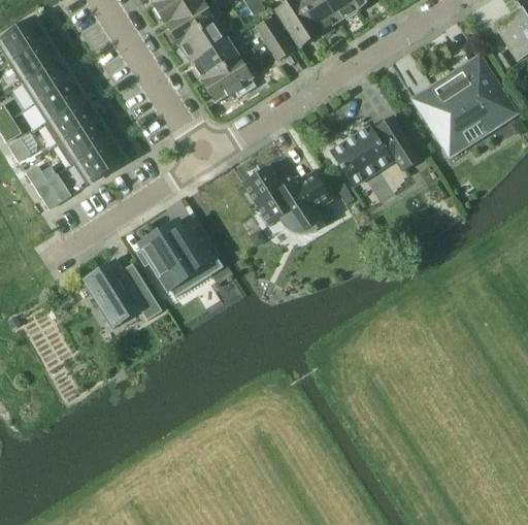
[(161,0),(155,4),(164,18),(163,18),(167,24),(202,1),(201,0),(161,0)]
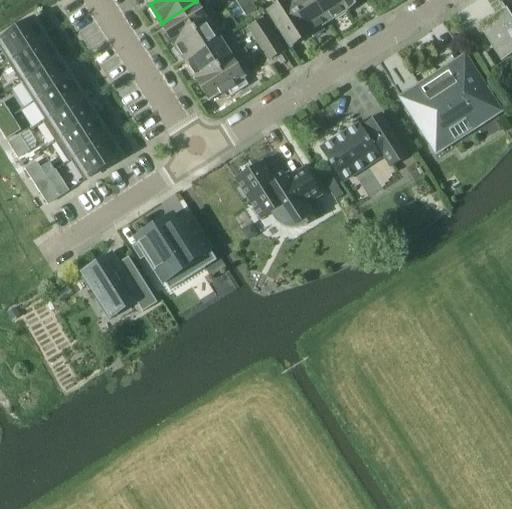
[(256,7),(251,0),(238,0),(246,13),(256,7)]
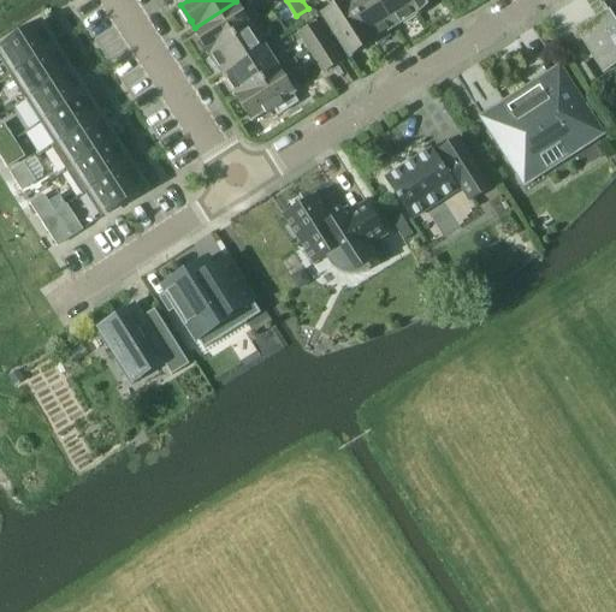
[(357,48),(372,39),(347,0),(335,0),(337,4),(324,12),(342,41),(341,42),(348,54),(357,48)]
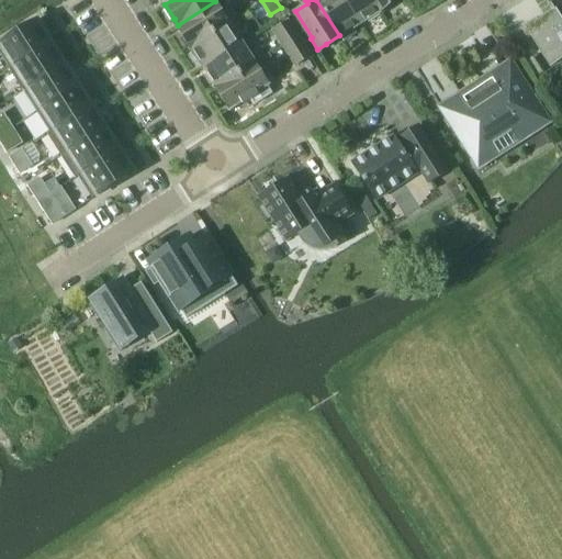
[(316,0),(339,35),(340,34),(339,33),(340,33),(345,38),(356,31),(352,25),(359,21),(345,0),(316,0)]
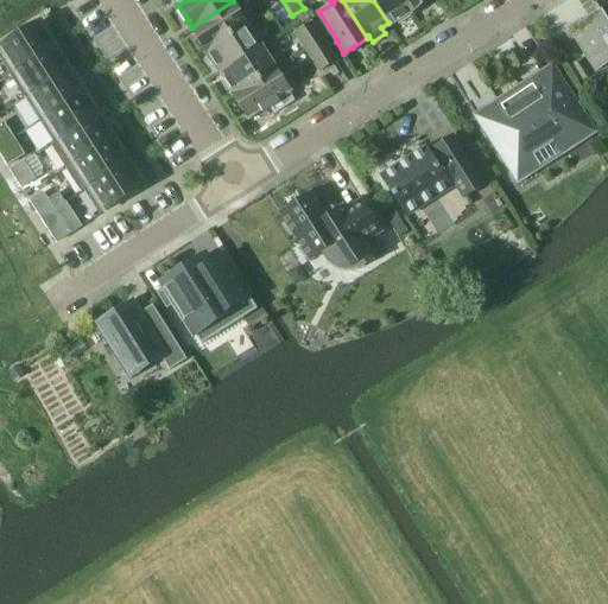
[(373,0),(388,23),(410,8),(410,10),(411,10),(405,0),(373,0)]
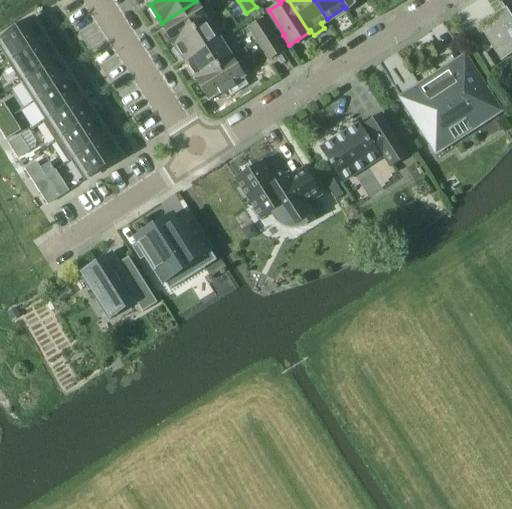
[(341,0),(346,8),(359,0),(341,0)]
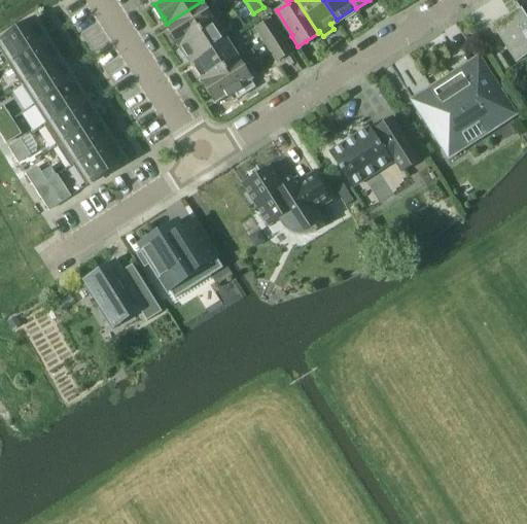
[(520,8),(494,25),(516,60),(526,53),(526,0),(518,0),(516,2),(520,8)]
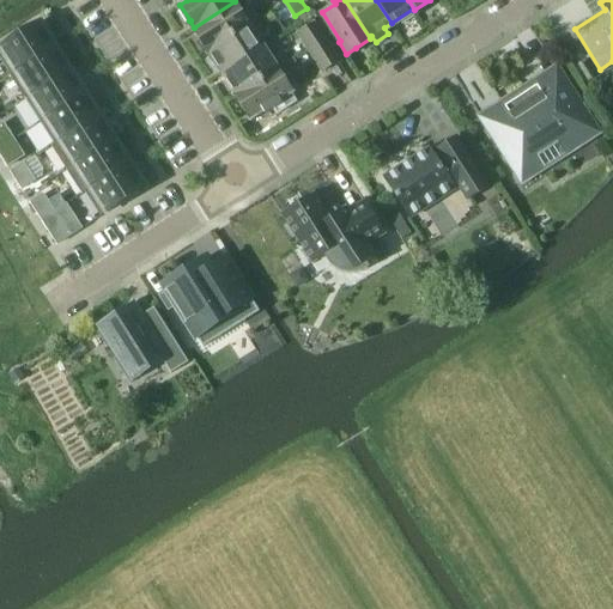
[(243,14),(235,1),(194,28),(199,35),(199,34),(208,49),(256,18),(252,10),(243,14)]
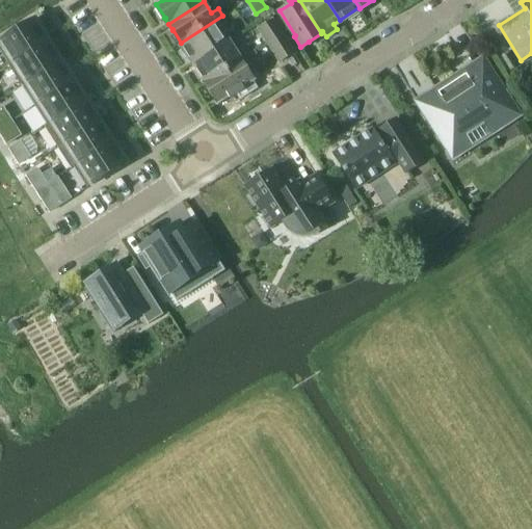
[(228,23),(222,16),(181,43),(182,44),(183,43),(194,61),(229,40),(220,28),(228,23)]
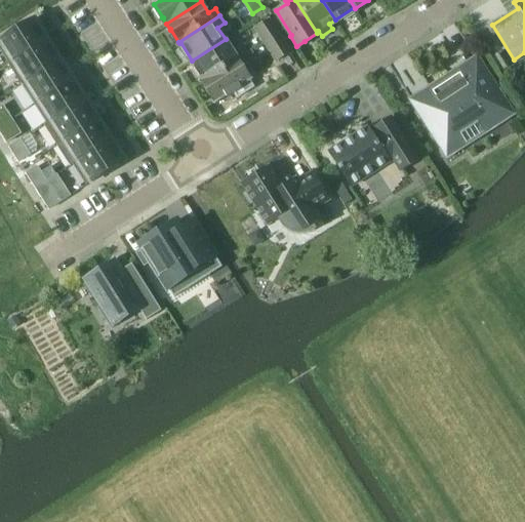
[(0,38),(0,48),(8,62),(47,36),(34,16),(0,38)]
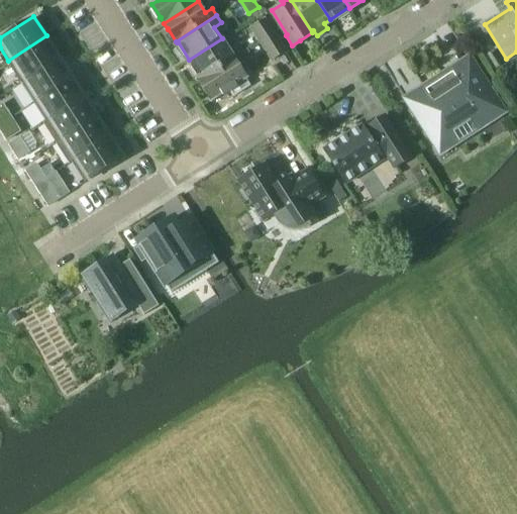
[(265,17),(251,26),(261,39),(274,31),(265,17)]
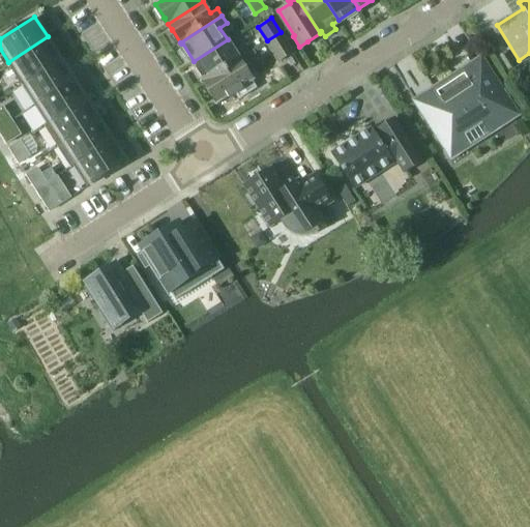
[(281,32),(267,40),(280,60),(293,52),(281,32)]
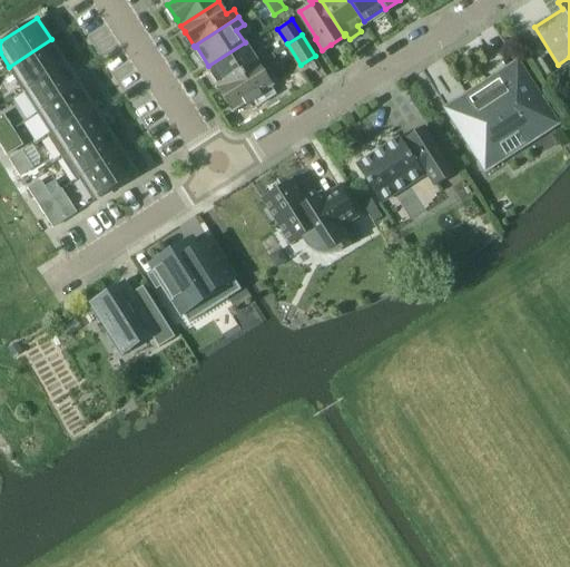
[(51,39),(9,67),(22,88),(65,61),(51,39)]
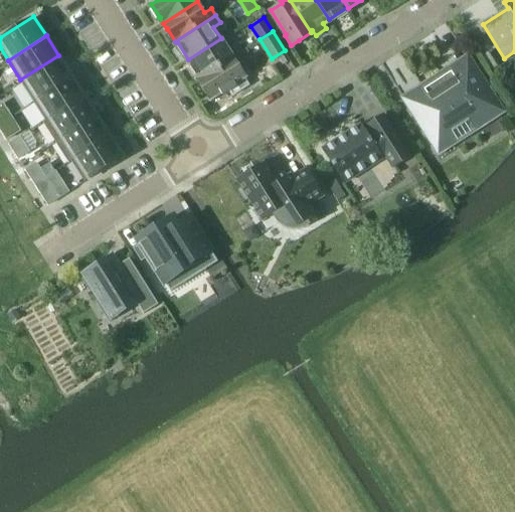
[(228,49),(221,38),(188,59),(200,77),(239,52),(234,44),(228,49)]
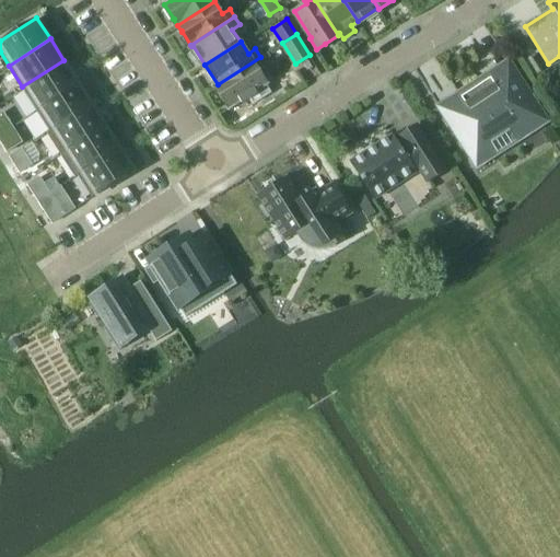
[(218,84),(217,85),(225,99),(225,100),(230,107),(241,101),(241,99),(266,82),(258,70),(272,60),(268,53),(260,57),(218,84)]
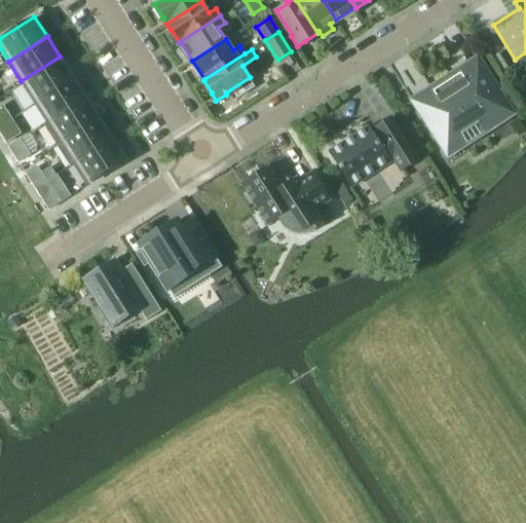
[(60,57),(21,81),(33,101),(72,76),(60,57)]
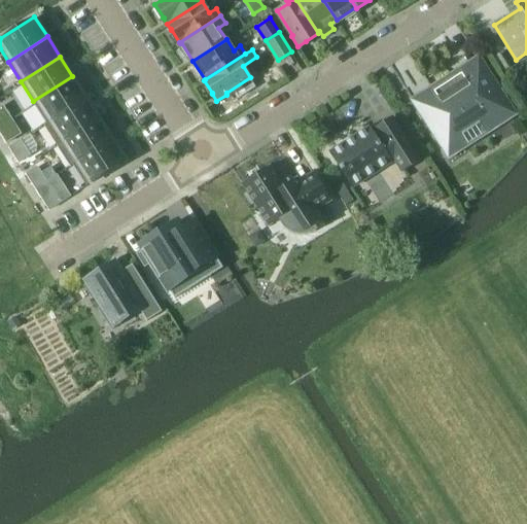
[(441,83),(418,99),(448,145),(488,120),(493,129),(515,116),(484,69),(447,93),(441,83)]
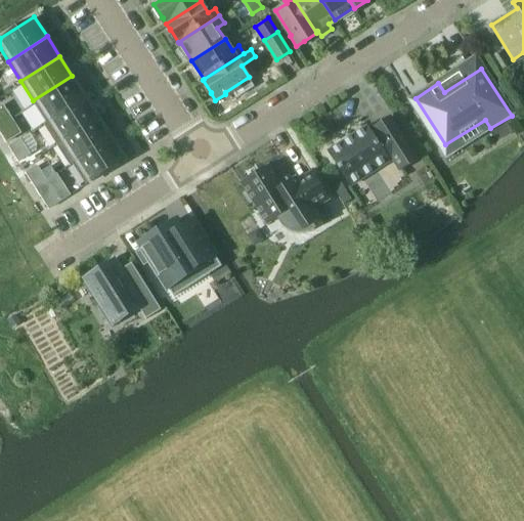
[(72,76),(33,100),(46,120),(85,95),(72,76)]
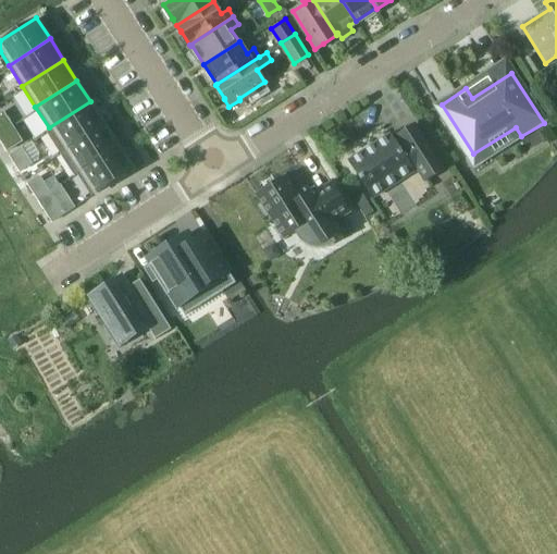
[(46,130),(60,152),(104,124),(90,101),(49,127),(46,130)]
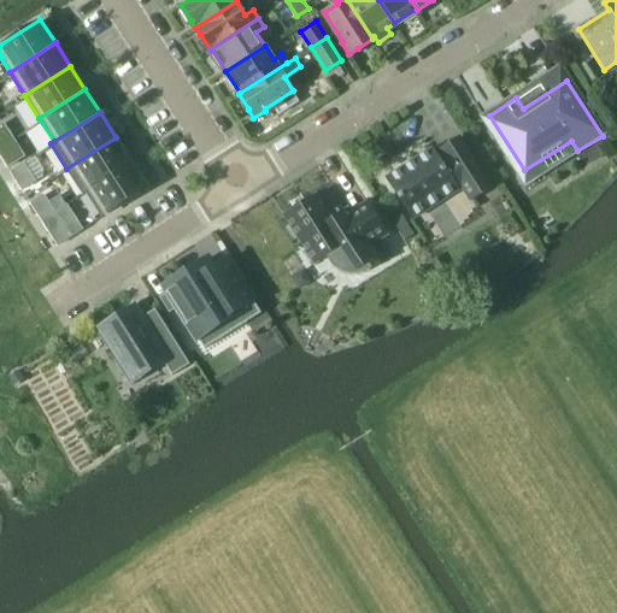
[(0,124),(0,147),(13,139),(4,123),(0,124)]
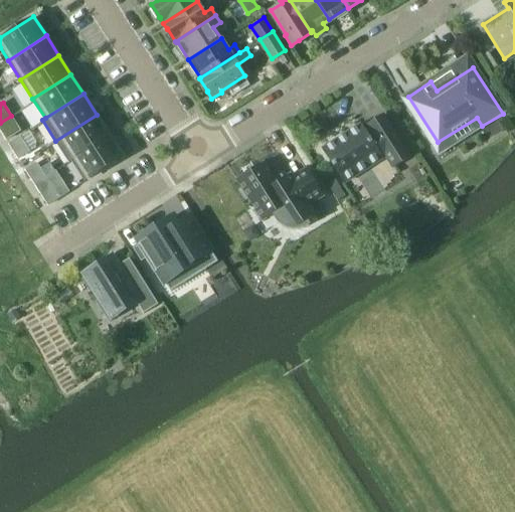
[(367,124),(369,127),(365,129),(361,123),(323,147),(345,181),(383,156),(382,155),(385,153),(393,165),(410,154),(383,113),(367,124)]
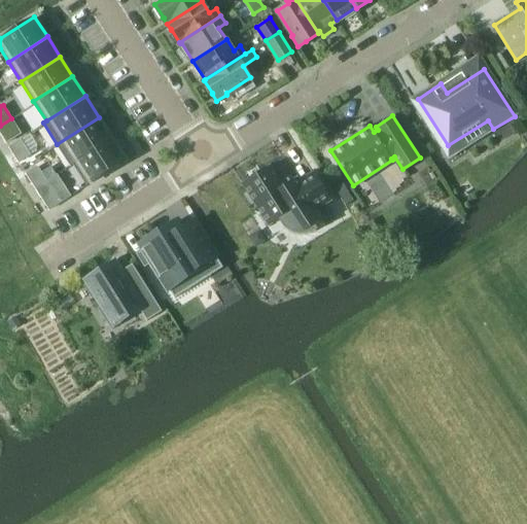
[(71,165),(73,164),(112,138),(99,117),(57,144),(71,165)]
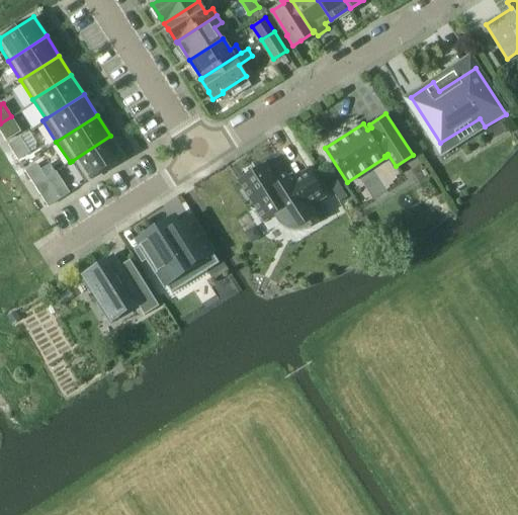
[(11,116),(0,123),(0,130),(6,140),(17,133),(20,131),(11,116)]
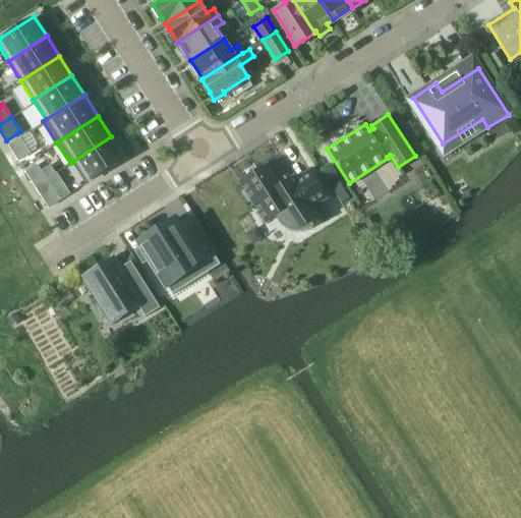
[(124,157),(111,136),(72,162),(85,181),(124,157)]
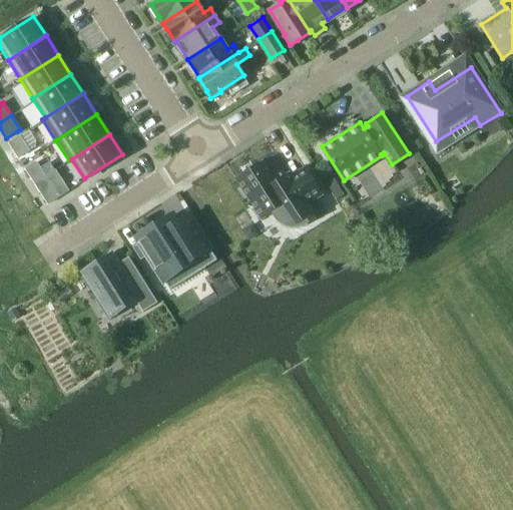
[(9,142),(18,155),(28,149),(19,135),(9,142)]
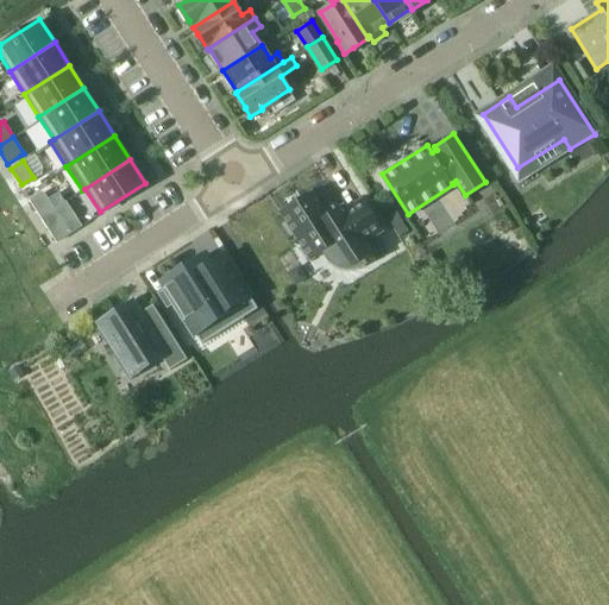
[(325,256),(328,260),(331,263),(332,265),(333,265),(334,268),(337,269),(339,270),(343,271),(345,271),(347,271),(350,271),(352,271),(355,271),(356,270),(360,269),(366,264),(363,259),(376,252),(368,239),(384,229),(363,196),(347,207),(344,203),(337,208),(334,205),(326,209),(313,189),(281,210),(312,259),(327,249),(330,252),(325,256)]
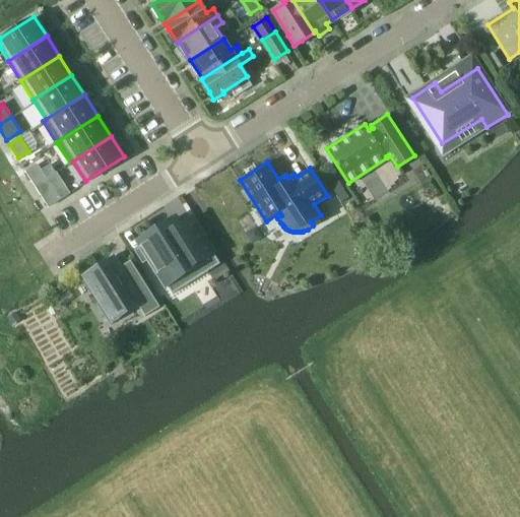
[(47,180),(37,164),(25,170),(37,186),(47,180)]
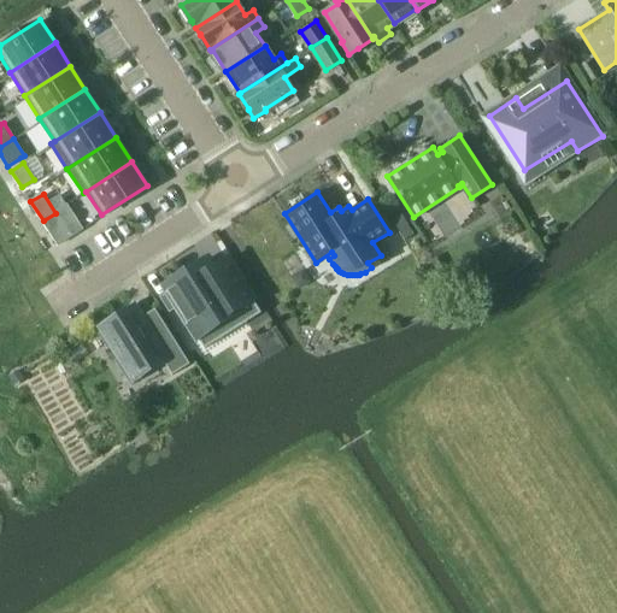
[(70,235),(56,213),(43,220),(57,243),(70,235)]
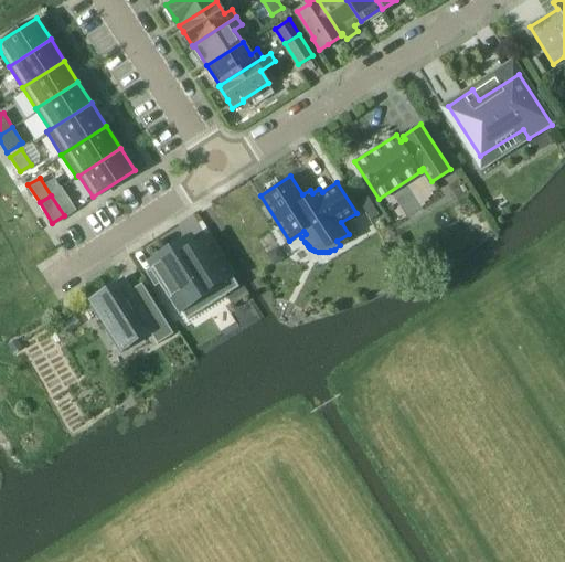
[(151,262),(153,266),(146,272),(155,285),(162,281),(180,307),(185,317),(187,318),(188,317),(234,288),(238,285),(209,239),(196,246),(190,237),(187,240),(185,240),(173,246),(174,247),(151,262)]
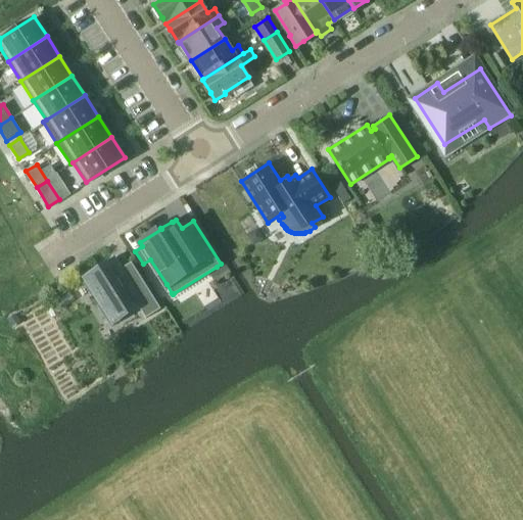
[(263,238),(256,227),(245,234),(250,241),(254,243),(263,238)]
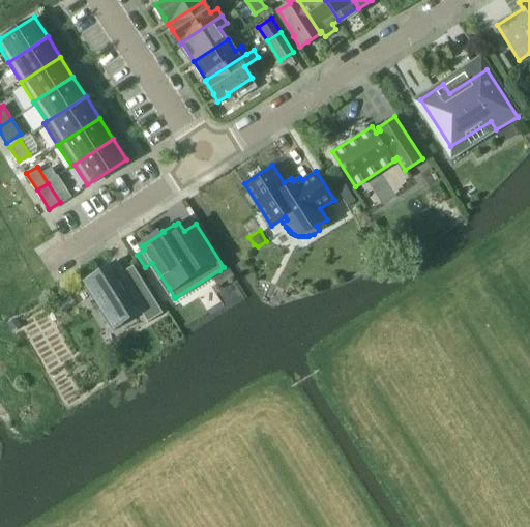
[(163,312),(140,275),(130,282),(124,271),(124,270),(117,260),(83,282),(110,324),(138,306),(147,321),(163,312)]
